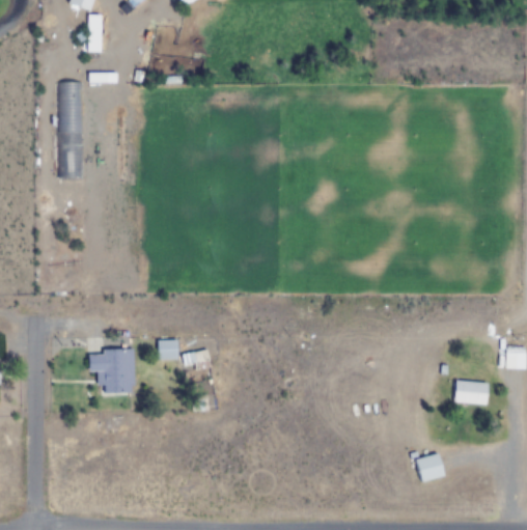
[(70,0),(68,5),(90,11),(93,0),(70,0)]
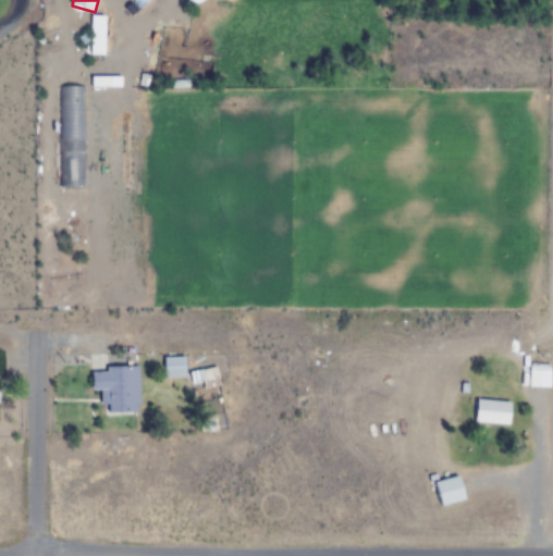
[(187,377),(187,357),(164,357),(164,377),(187,377)]
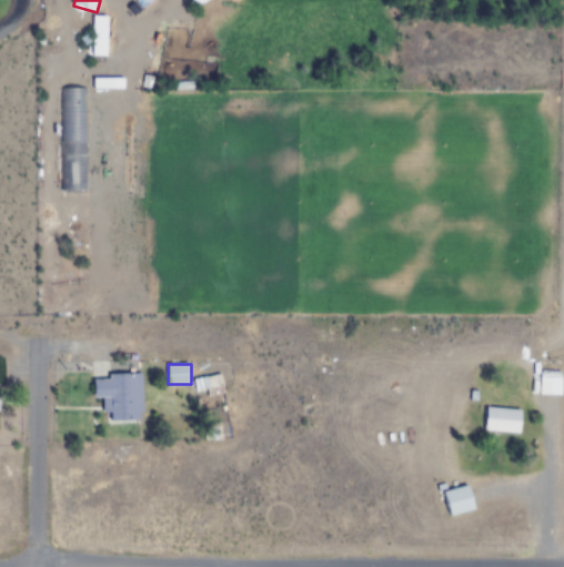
[(563,371),(535,371),(535,395),(563,395),(563,371)]
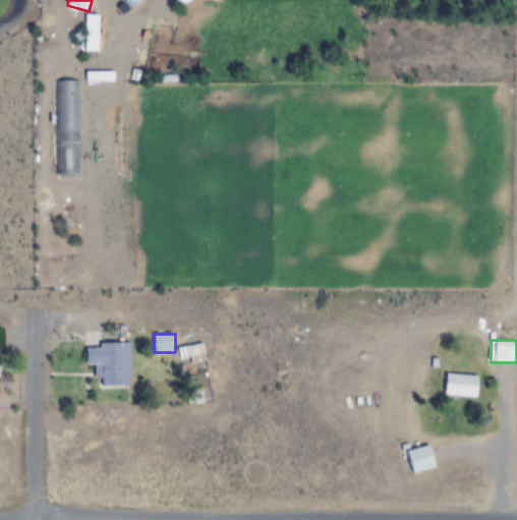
[(131,344),(90,345),(91,383),(131,382),(131,344)]
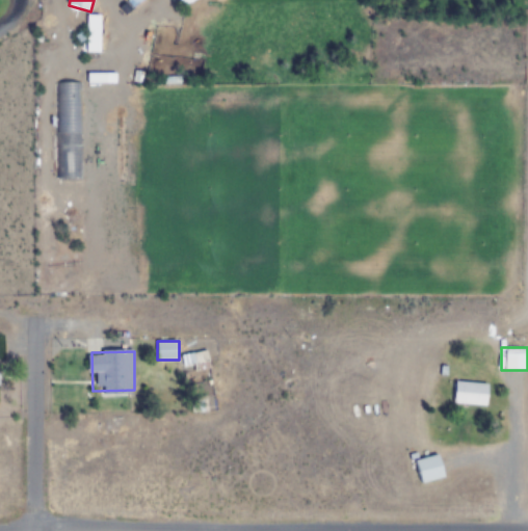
[(490,383),(456,383),(456,404),(490,404),(490,383)]
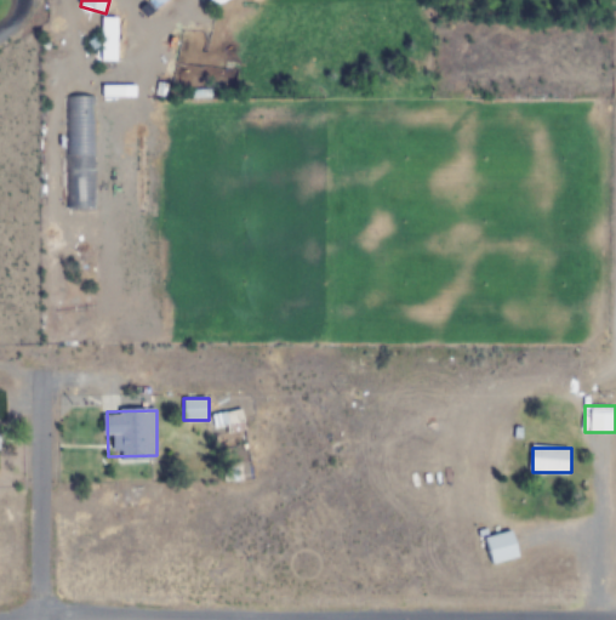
[(489,566),(522,557),(514,529),(482,538),(489,566)]
